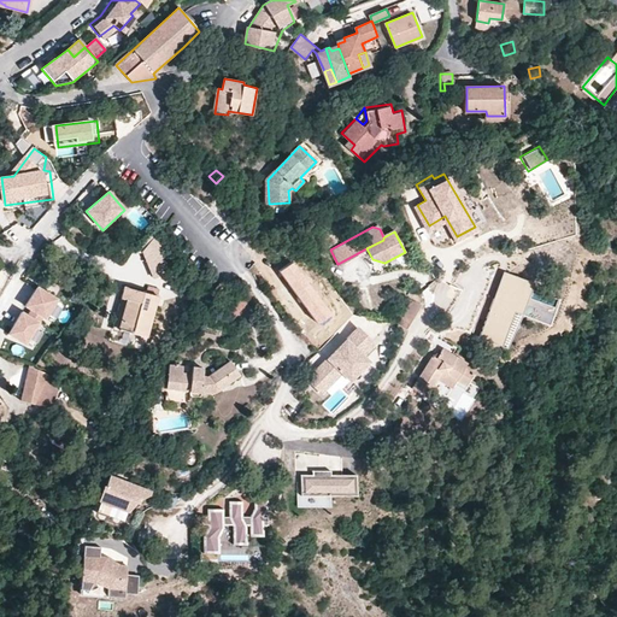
[(174,272),(158,236),(144,251),(153,280),(174,272)]
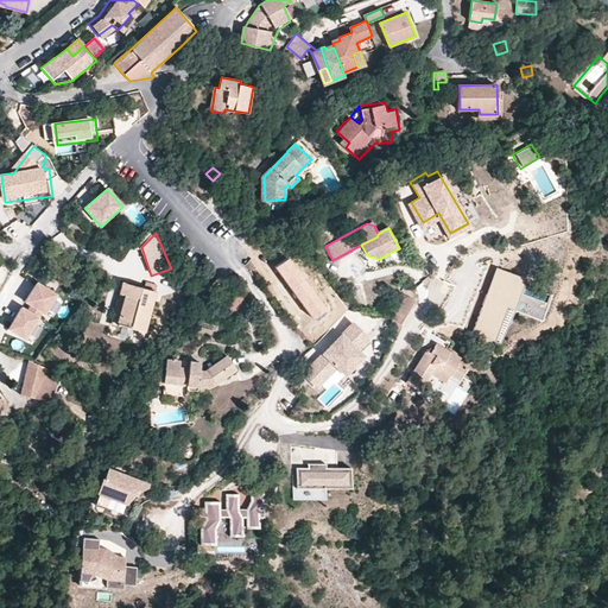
[(287,258),(276,267),(314,317),(325,309),(287,258)]
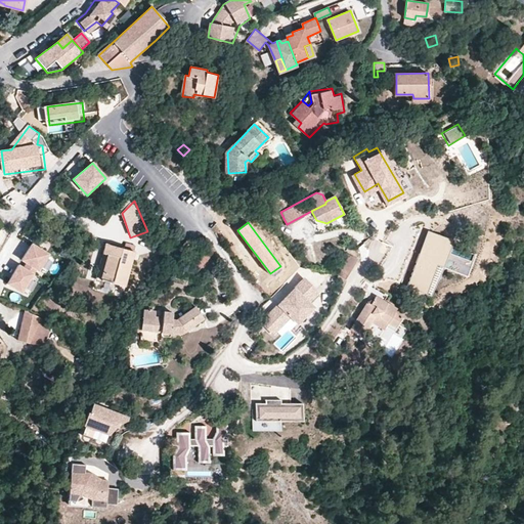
[(453,243),(429,233),(408,290),(433,299),(453,243)]
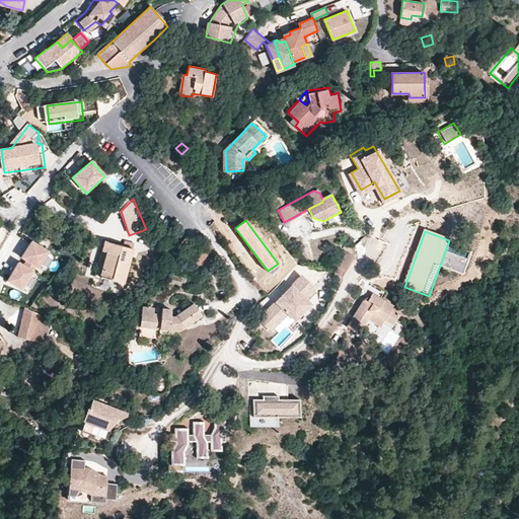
[(30,239),(21,254),(27,257),(23,265),(18,261),(7,278),(21,286),(35,263),(38,264),(47,248),(30,239)]
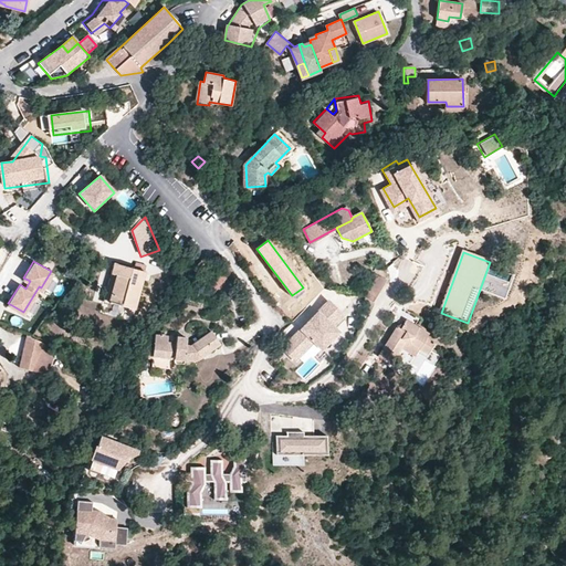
[(114,264),(111,275),(117,276),(109,304),(133,311),(145,266),(136,264),(134,271),(114,264)]
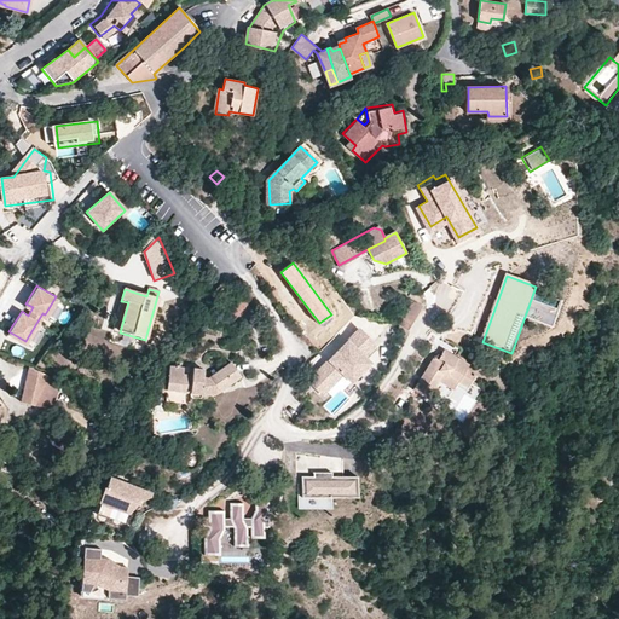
[(235,318),(246,302),(235,295),(224,312),(235,318)]
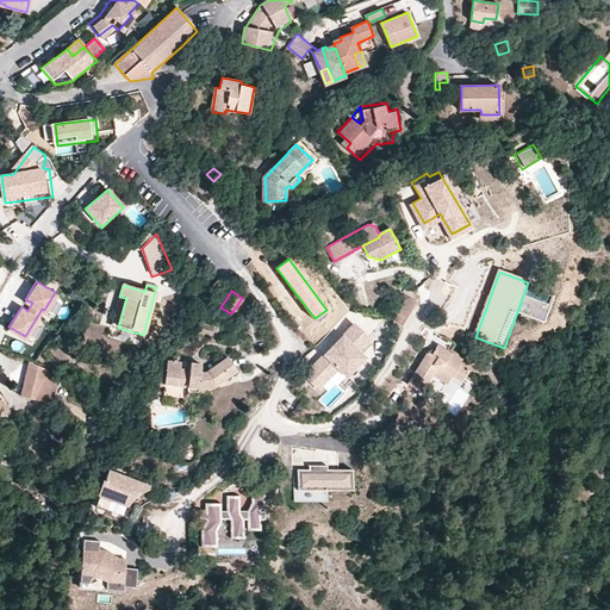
[(126,298),(119,297),(112,325),(118,328),(126,298)]
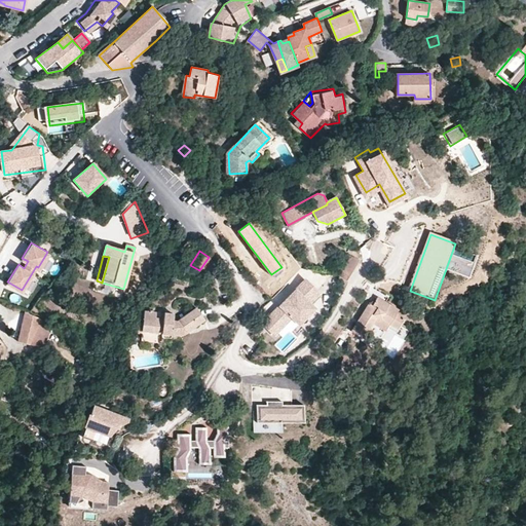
[(322,296),(305,278),(261,323),(272,334),(291,315),(296,322),(322,296)]
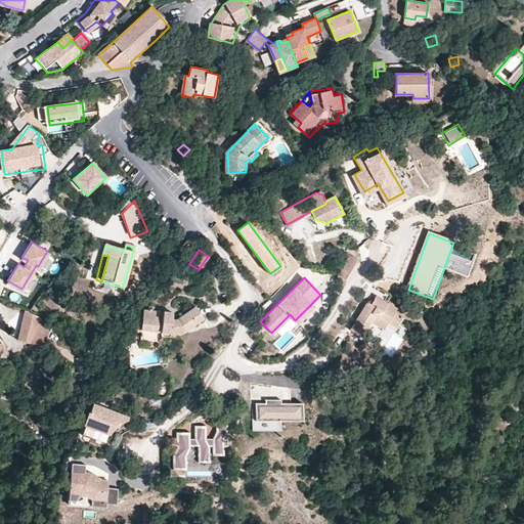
[(395,326),(402,316),(394,310),(396,307),(377,296),(372,304),(367,302),(350,329),(364,337),(370,329),(367,326),(370,321),(374,317),(377,319),(379,316),(387,322),(395,326)]
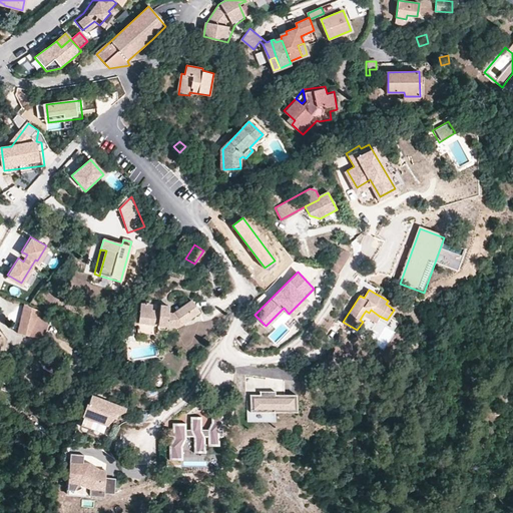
[(140,304),(139,315),(138,322),(138,323),(167,327),(174,327),(179,326),(182,323),(198,312),(191,301),(174,314),(169,313),(169,307),(161,306),(161,312),(152,312),(152,306),(149,305),(149,304),(143,303),(143,305),(140,304)]
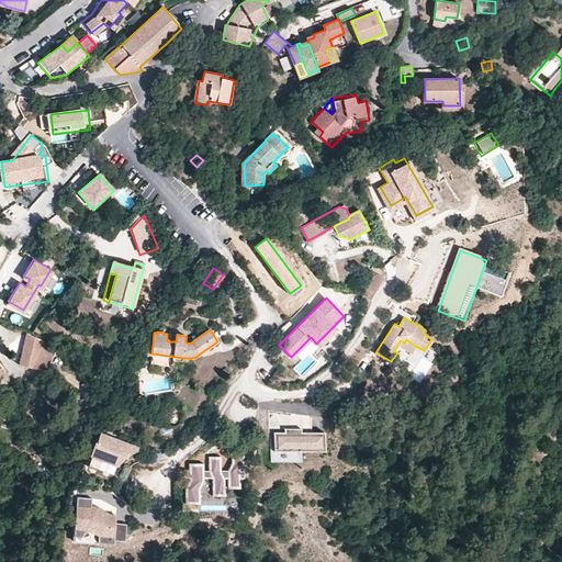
[(19,366),(29,368),(42,340),(27,335),(19,366)]
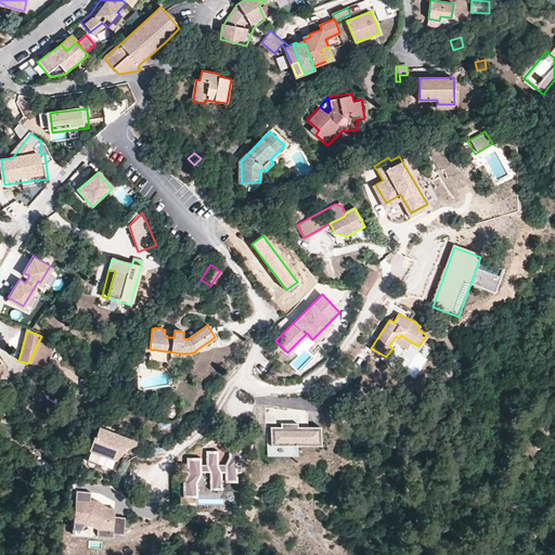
[(392,340),(405,348),(410,341),(401,335),(399,338),(396,336),(392,340)]
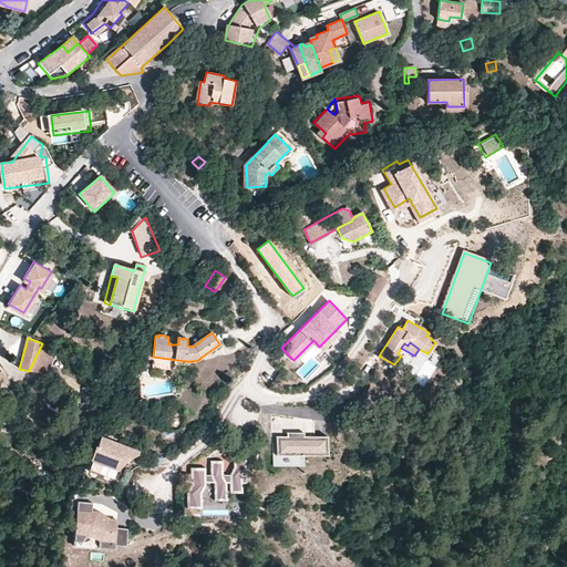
[(57,354),(42,343),(29,371),(47,377),(57,354)]
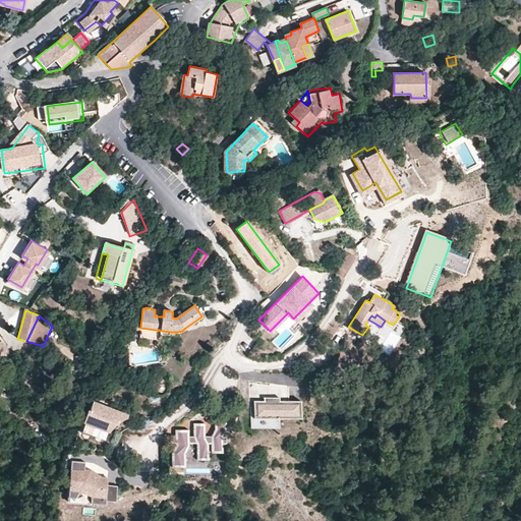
[(170,332),(140,328),(139,338),(169,341),(170,332)]
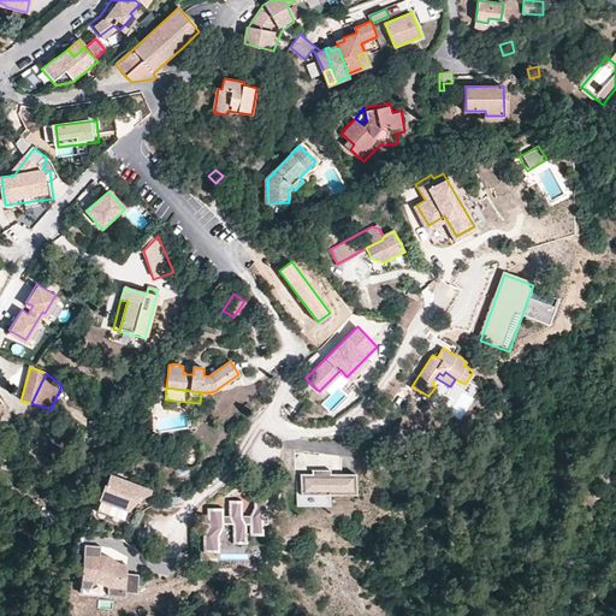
[(330,471),(312,471),(312,474),(300,474),(301,495),(330,495),(329,477),(341,477),(341,474),(330,474),(330,471)]
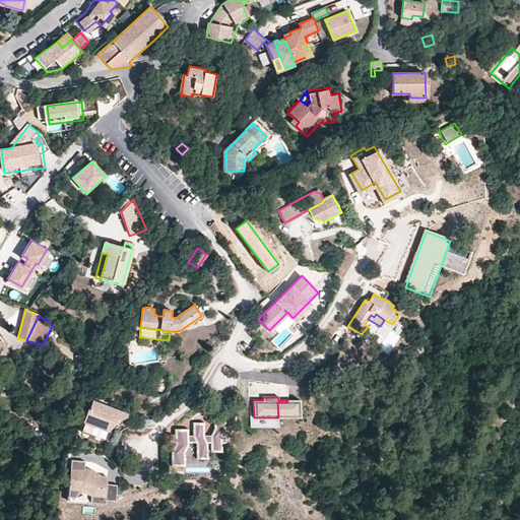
[(300,417),(300,400),(287,400),(287,402),(277,402),(278,417),(300,417)]
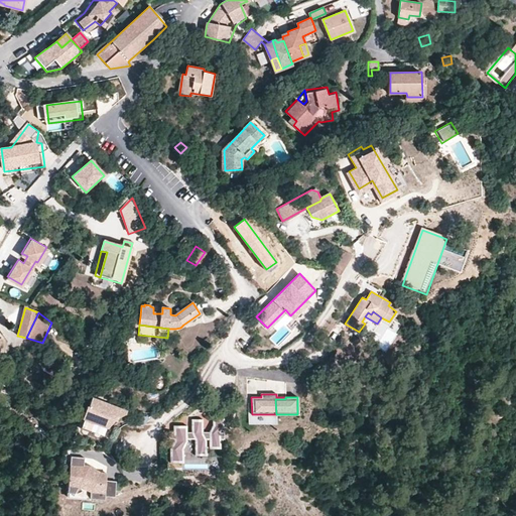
[(92,431),(103,435),(109,423),(111,423),(114,420),(115,416),(118,417),(125,414),(126,411),(92,398),(88,407),(87,406),(82,418),(84,418),(80,428),(91,432),(92,431)]
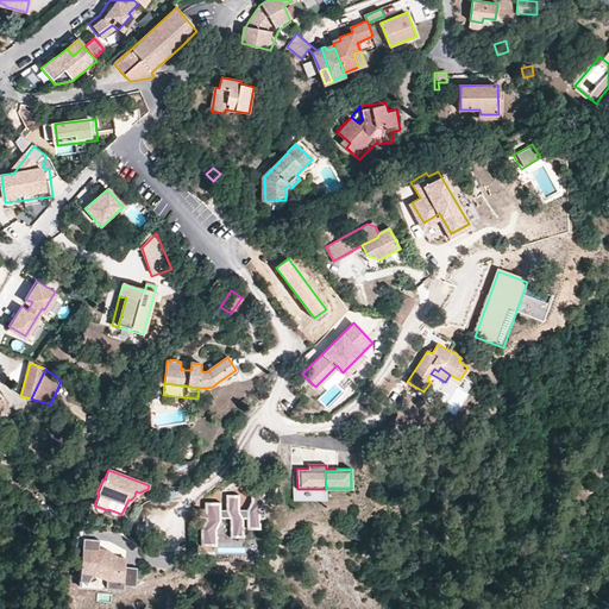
[(206,510),(200,510),(200,516),(206,518),(205,521),(202,527),(202,544),(217,544),(217,533),(243,533),(243,523),(248,523),(248,527),(259,527),(259,519),(264,519),(264,510),(258,510),(263,502),(264,501),(264,489),(251,489),(251,502),(248,512),(239,510),(239,496),(227,495),(227,510),(220,510),(220,503),(206,503),(206,510)]
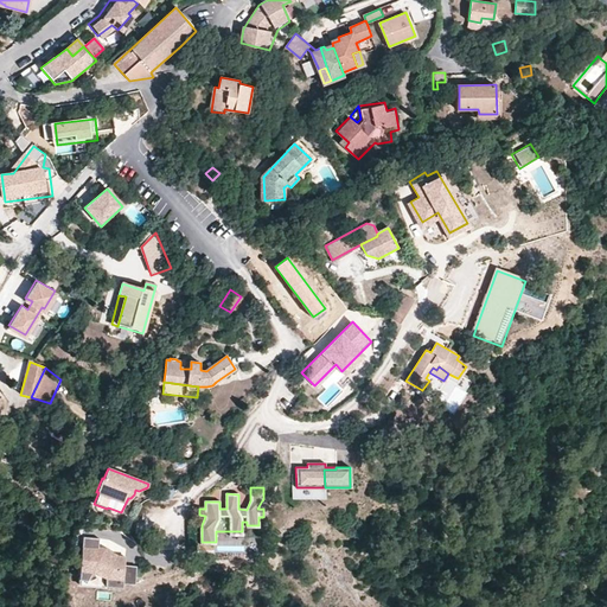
[(125,566),(126,557),(117,556),(116,558),(103,551),(106,549),(98,548),(100,538),(83,537),(78,580),(123,583),(125,566)]
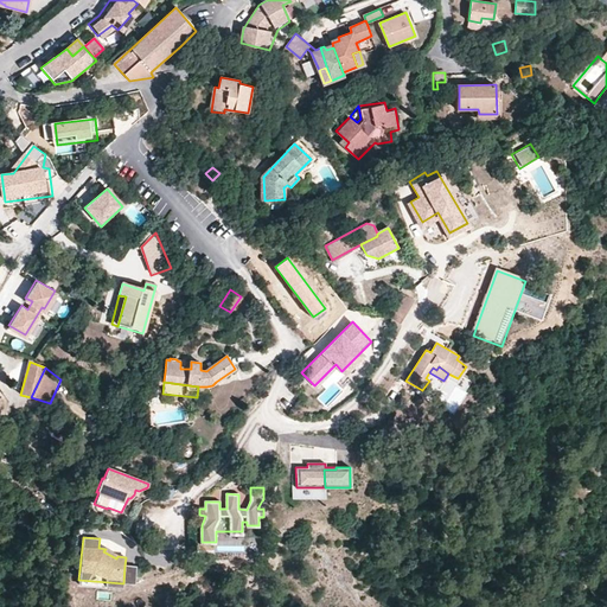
[(135,585),(136,566),(125,566),(123,583),(135,585)]
